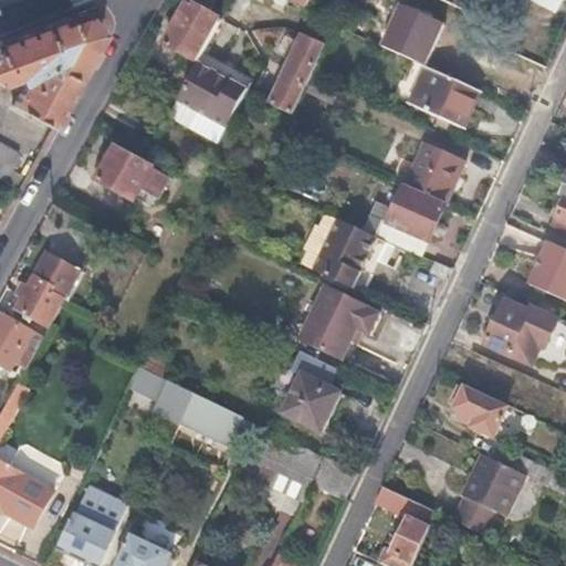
[(564,2),(559,0),(532,0),(532,2),(556,16),(564,2)]
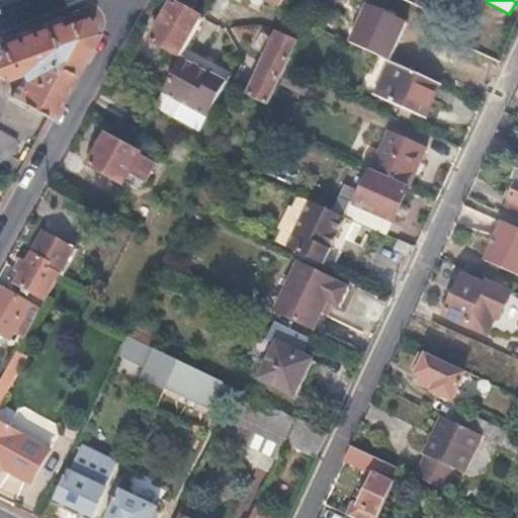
[(185,7),(174,1),(153,40),(182,58),(204,17),(192,11),(195,6),(188,2),(185,7)]
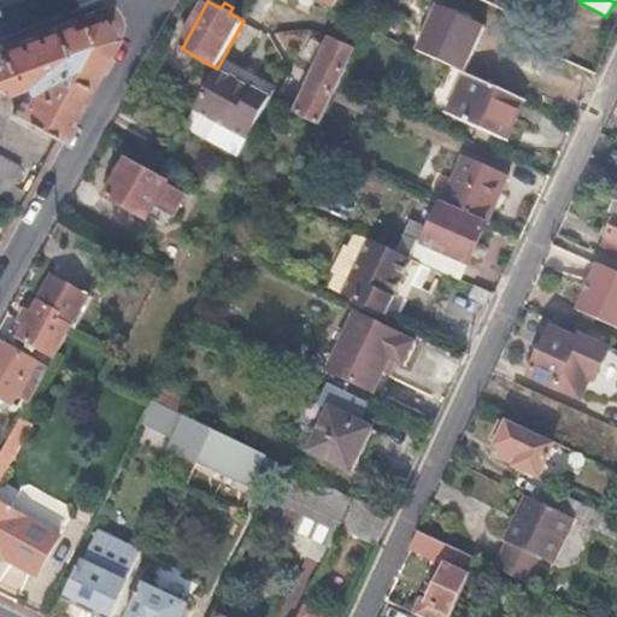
[(0,47),(0,90),(21,86),(24,94),(12,115),(56,139),(111,37),(93,16),(0,47)]
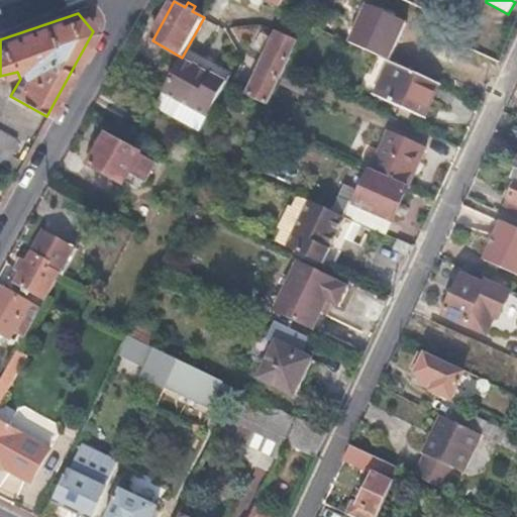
[(260,32),(274,38),(250,92),(270,101),(279,83),(285,69),(286,66),(299,38),(273,26),(264,22),(260,32)]
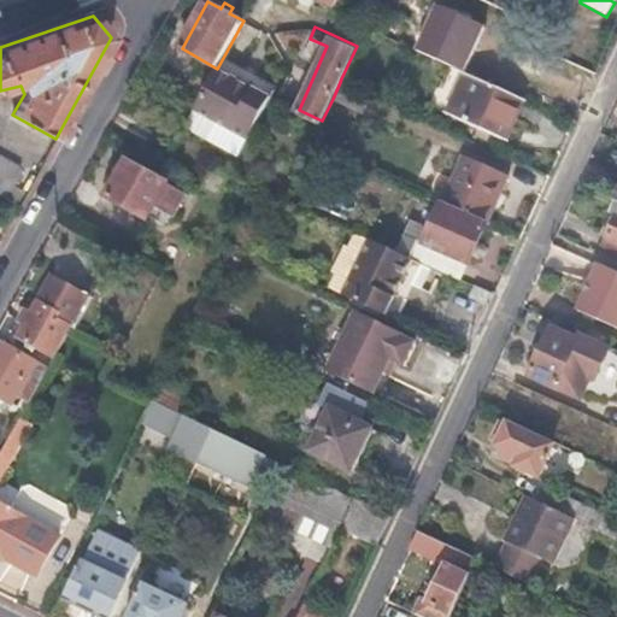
[(217,69),(209,83),(193,111),(247,140),(271,98),(217,69)]
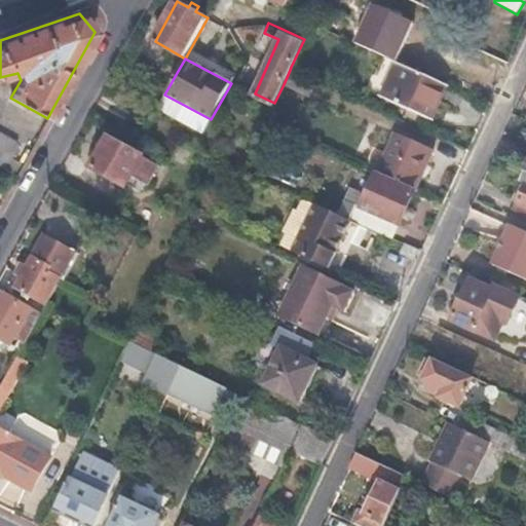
[(445,84),(397,62),(381,96),(429,119),(445,84)]
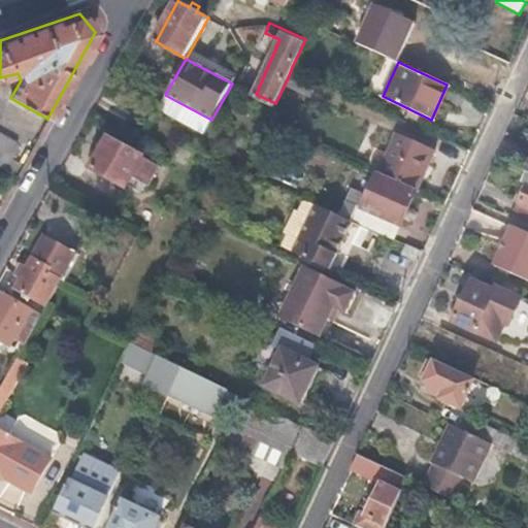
[(178,71),(166,65),(153,88),(165,95),(178,71)]
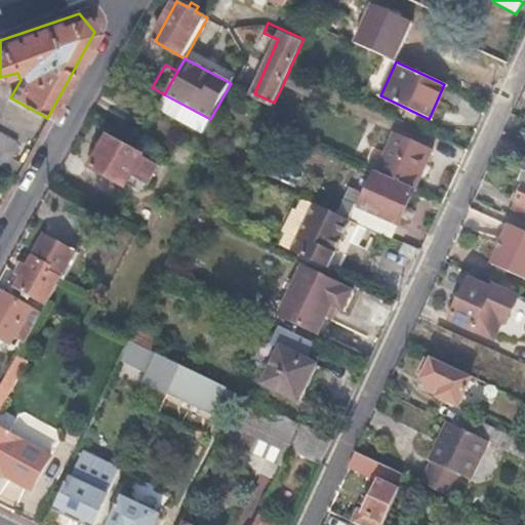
[(304,77),(289,70),(283,84),(297,90),(304,77)]
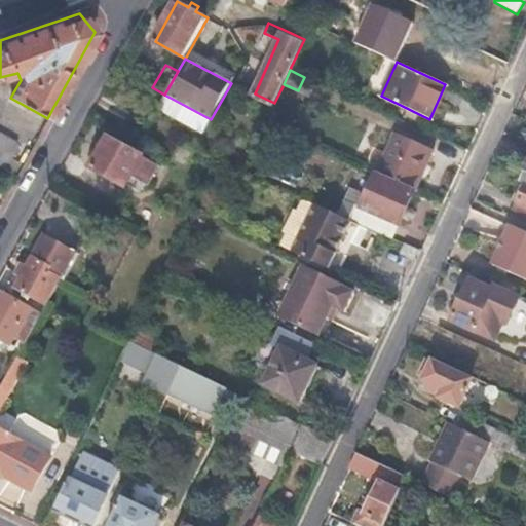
[(436,151),(398,133),(378,174),(416,191),(436,151)]
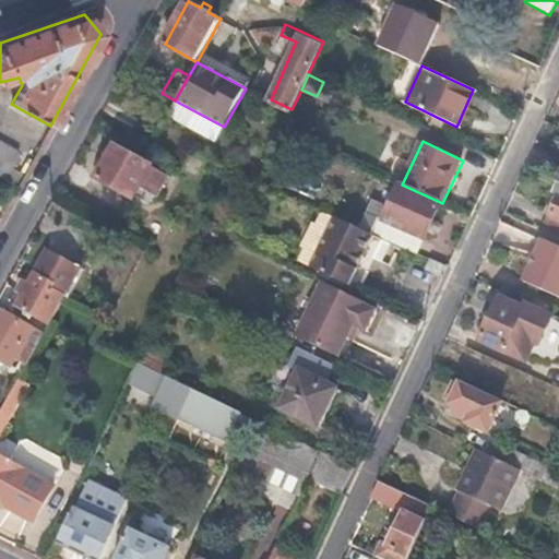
[(0,177),(2,179),(16,152),(0,142),(0,177)]
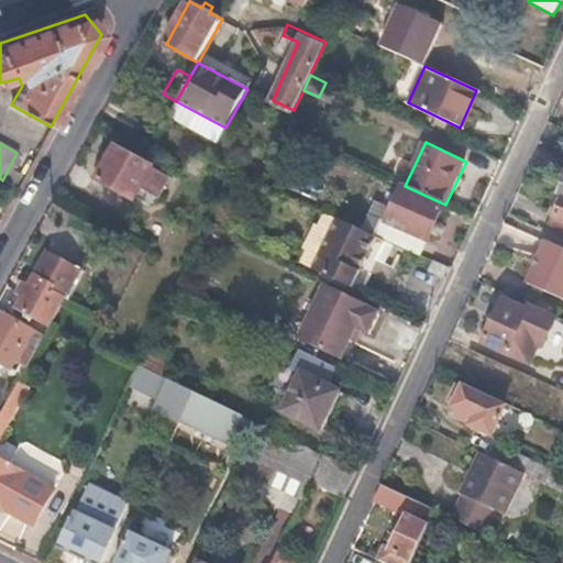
[(168,175),(116,146),(98,177),(136,198),(142,188),(157,196),(168,175)]
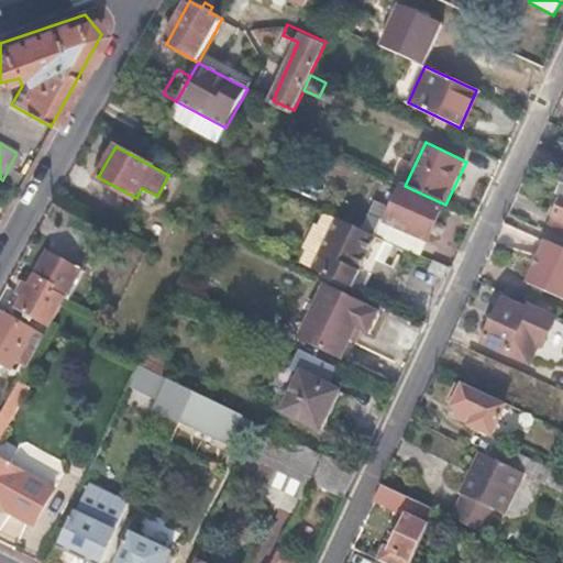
[(207,163),(194,156),(186,172),(199,177),(207,163)]
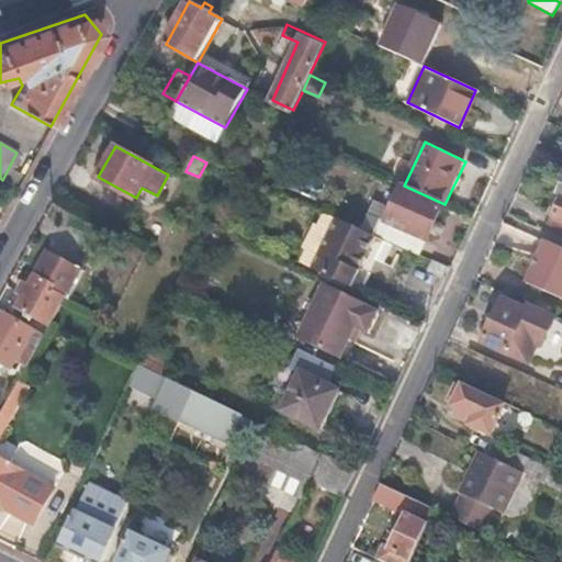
[(394,206),(373,198),(360,225),(393,240),(418,253),(426,238),(428,239),(439,215),(445,204),(404,186),(394,206)]
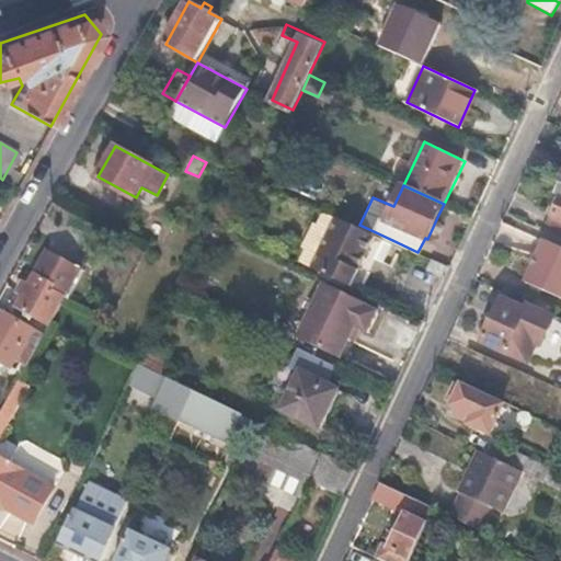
[(330,230),(324,227),(311,255),(317,259),(311,270),(362,294),(380,255),(385,258),(392,240),(359,225),(338,215),(330,230)]
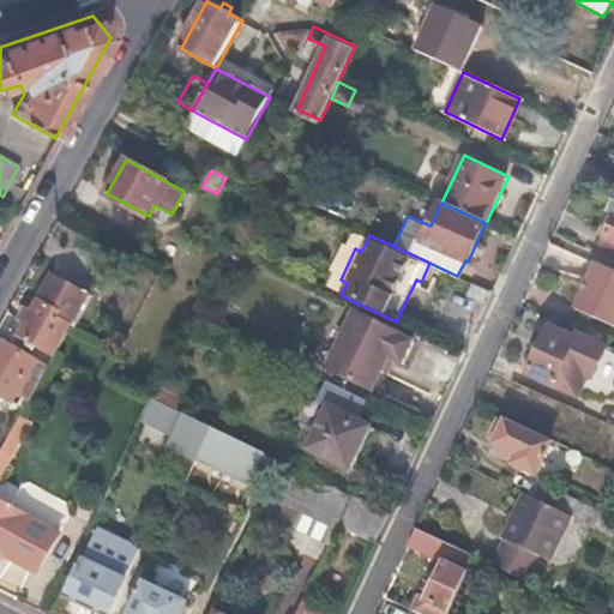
[(613,269),(596,262),(575,309),(613,326),(613,269)]
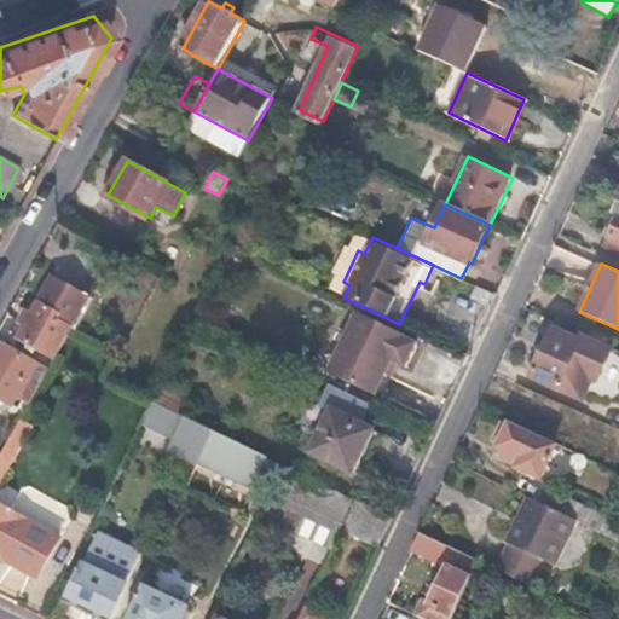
[(93,288),(57,268),(32,314),(24,310),(17,324),(24,328),(18,340),(55,359),(71,329),(93,288)]
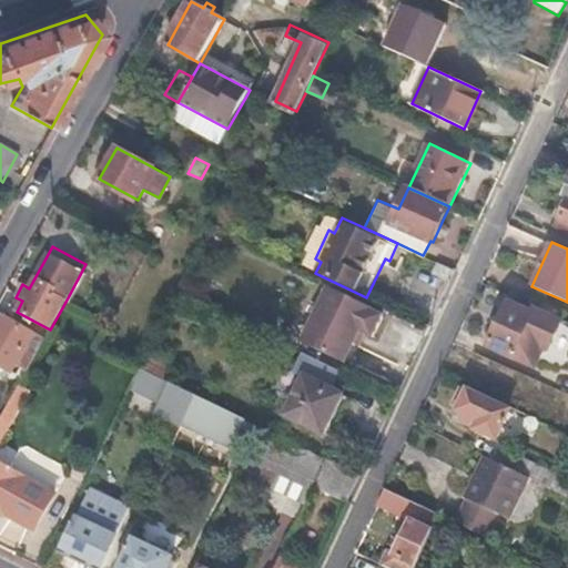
[(450,269),(438,263),(434,273),(446,280),(450,269)]
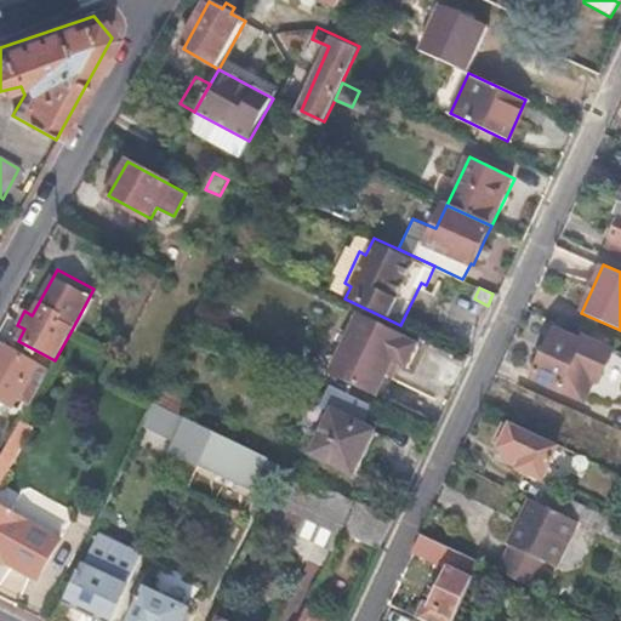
[(471,296),(457,289),(449,307),(462,314),(467,302),(471,296)]
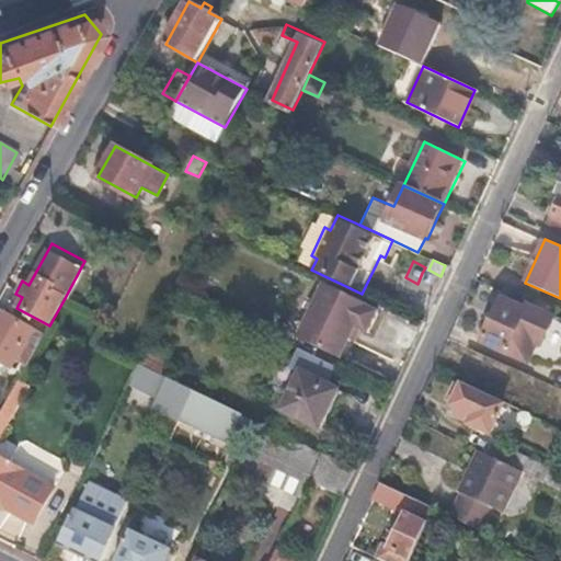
[(367,333),(377,312),(365,307),(366,305),(323,285),(297,340),(340,359),(355,328),(367,333)]
